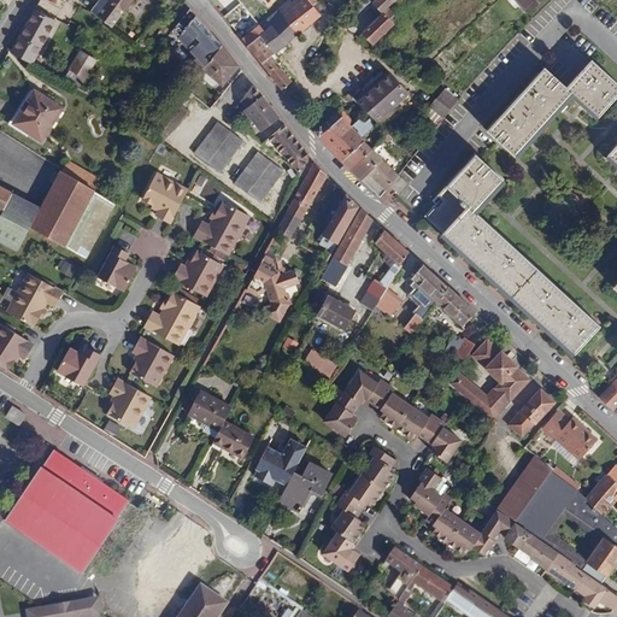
[(99,0),(90,12),(112,28),(124,11),(110,0),(99,0)]
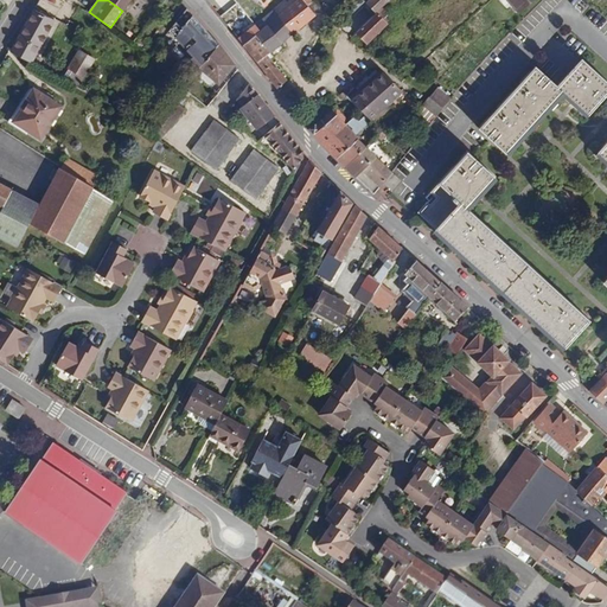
[(108,0),(122,11),(131,0),(108,0)]
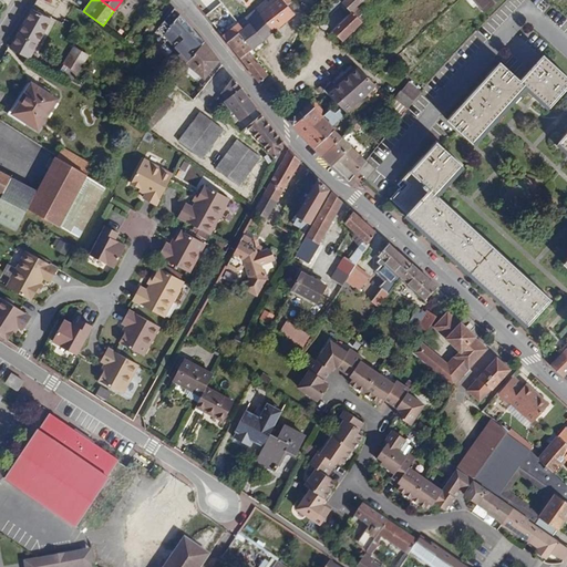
[(282,0),(278,0),(260,16),(275,32),(301,9),(295,0),(290,3),(288,7),(282,0)]
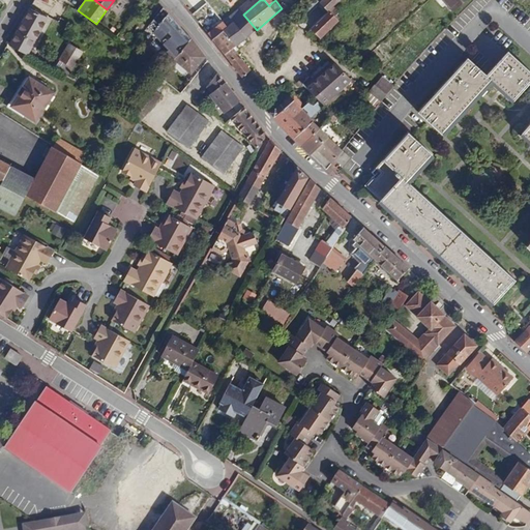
[(323,0),(321,3),(328,11),(336,4),(340,0),(323,0)]
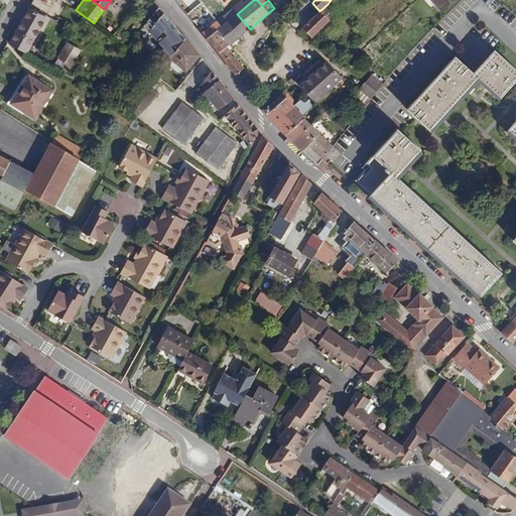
[(331,0),(328,4),(332,9),(337,4),(333,0),(331,0)]
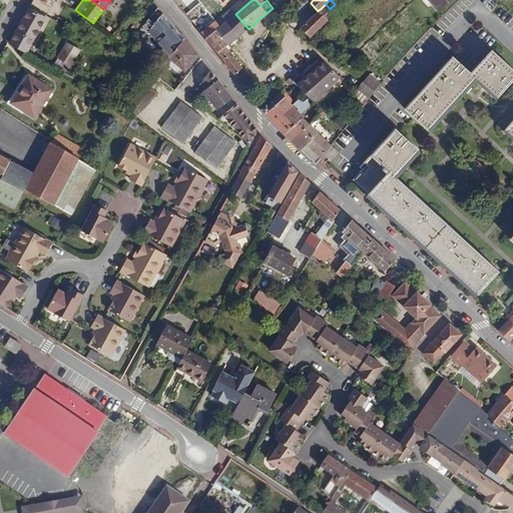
[(421,0),(429,8),(432,5),(438,11),(450,0),(421,0)]
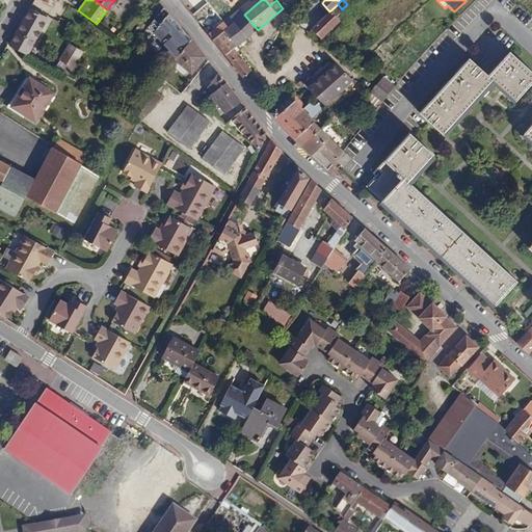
[(329,11),(336,18),(344,11),(342,9),(338,4),(329,11)]
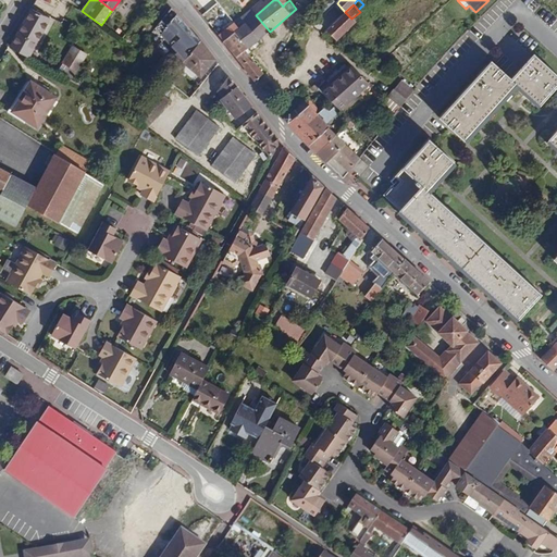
[(234,33),(247,49),(258,40),(245,24),(256,15),(251,9),(234,23),(238,29),(234,33)]
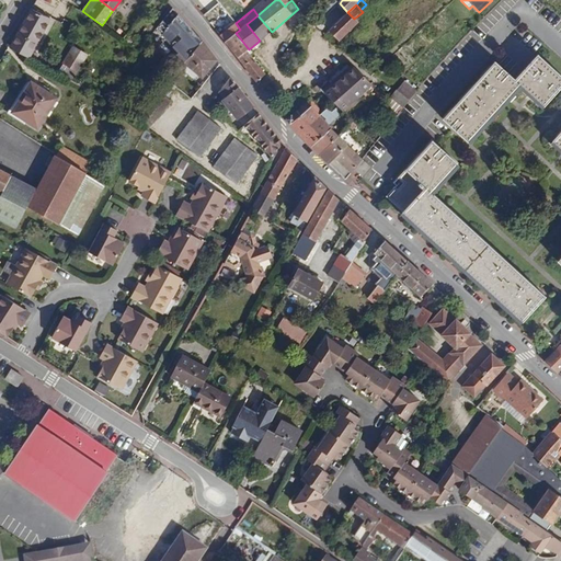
[(33,10),(11,49),(30,58),(50,20),(33,10)]
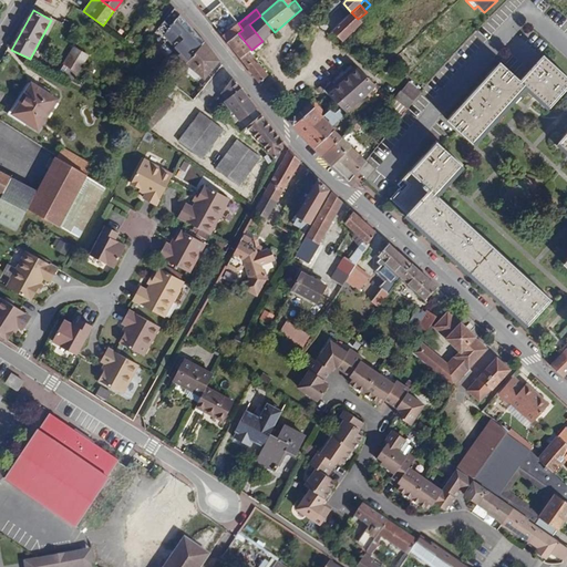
[(351,12),(332,31),(342,41),(361,22),(358,19),(351,12)]
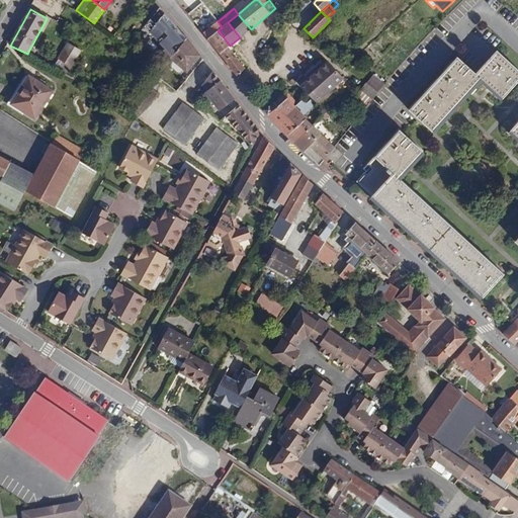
[(182,31),(165,12),(160,18),(147,36),(164,51),(161,54),(169,61),(171,59),(187,38),(182,31)]
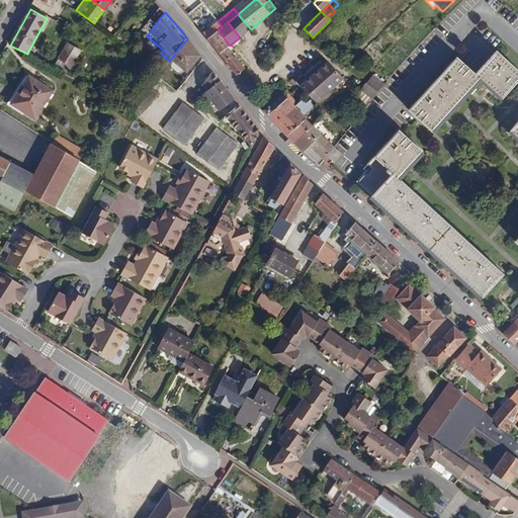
[(160,18),(156,13),(141,31),(147,36),(160,18)]
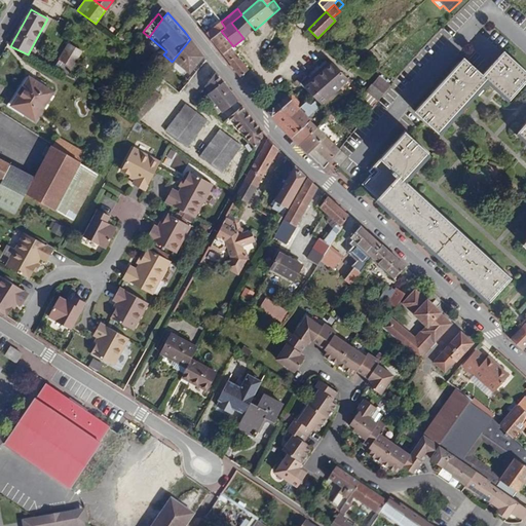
[(231,23),(243,38),(255,30),(241,14),(231,23)]
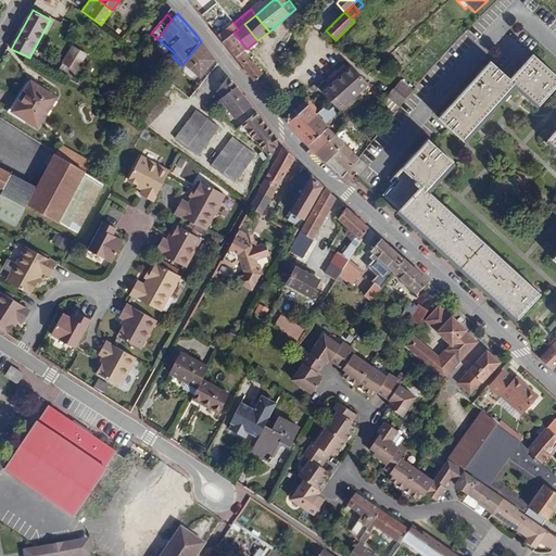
[(241,65),(251,58),(245,50),(247,49),(234,33),(238,29),(234,23),(218,35),(241,65)]
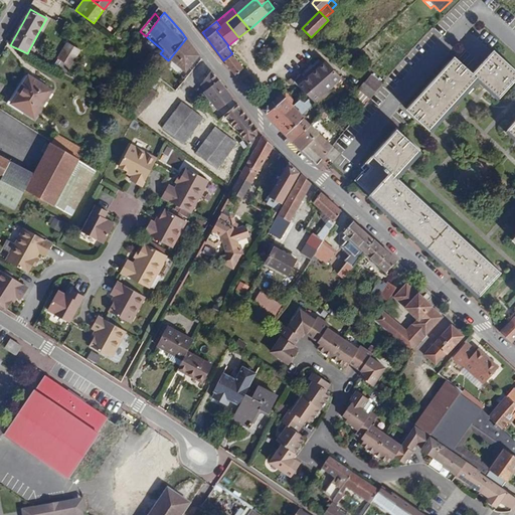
[(487,46),(496,39),(488,30),(479,37),(487,46)]
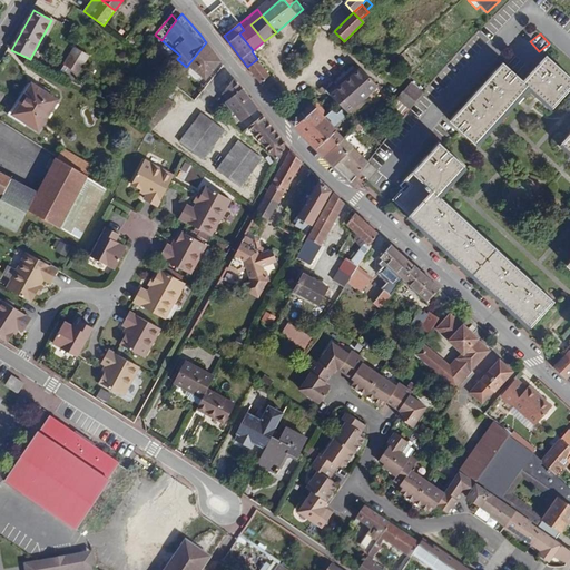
[(134,45),(138,40),(133,35),(128,39),(134,45)]
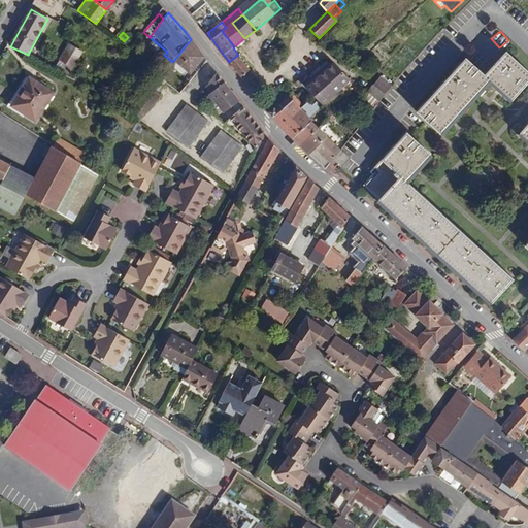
[(204,57),(191,39),(174,60),(191,73),(204,57)]
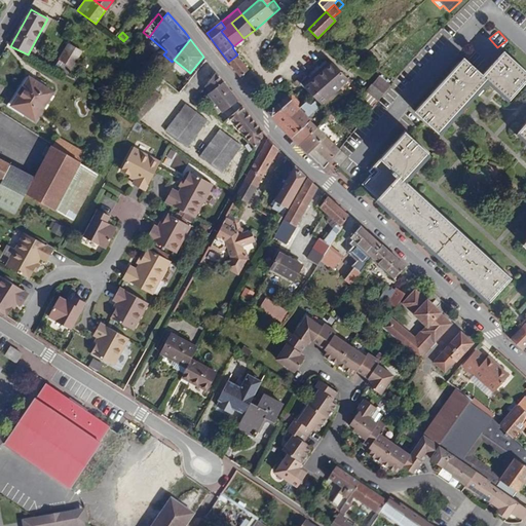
[(82,51),(69,43),(60,60),(62,61),(72,68),(82,51)]
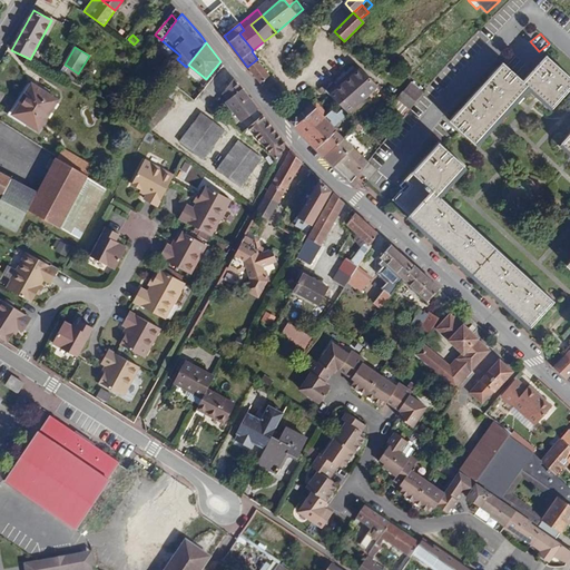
[(552,108),(569,88),(569,77),(547,57),(523,82),(503,64),(451,120),(475,144),(529,87),(552,108)]
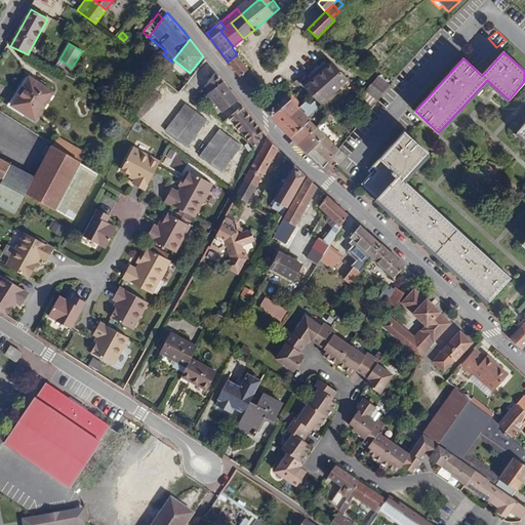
[(228,62),(240,77),(248,70),(237,54),(228,62)]
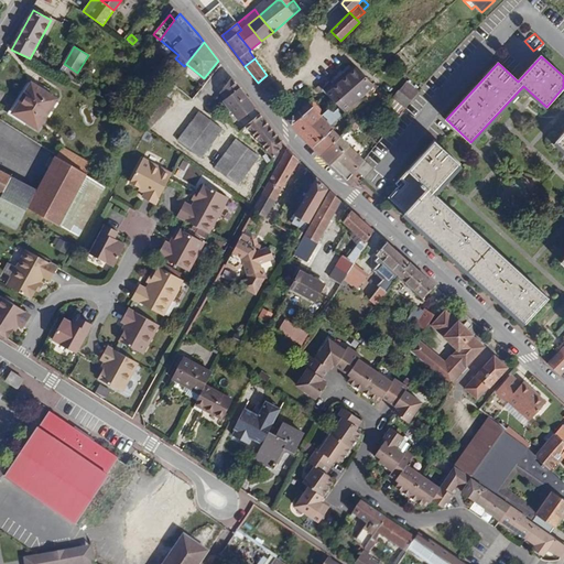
[(66,65),(61,75),(72,80),(77,73),(66,65)]
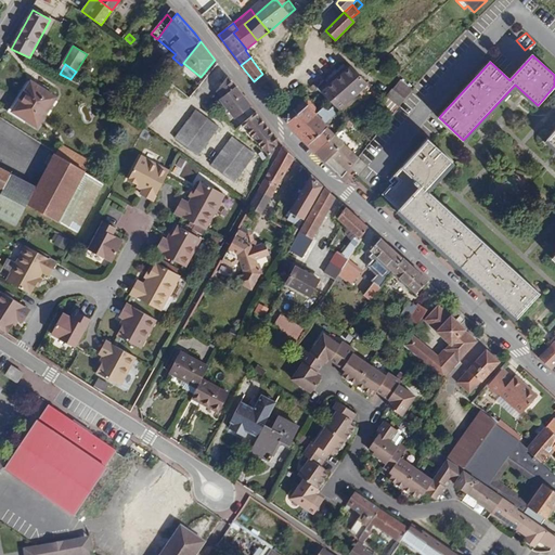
[(322,93),(351,67),(347,64),(318,90),(322,93)]
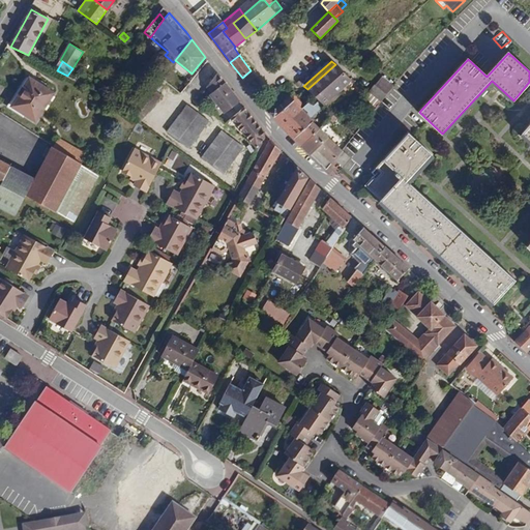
[(327,101),(351,80),(335,64),(307,89),(323,105),(326,100),(327,101)]
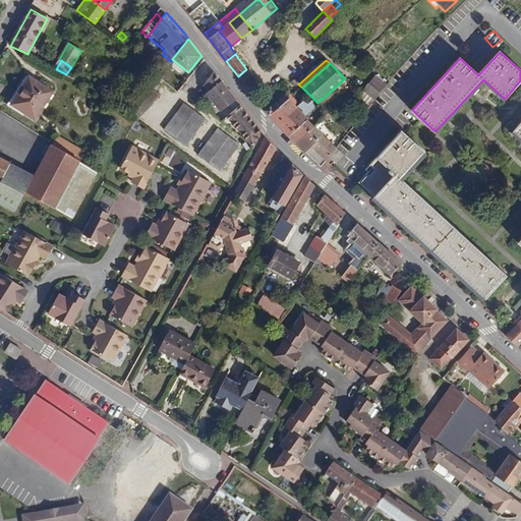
[(235,99),(214,71),(204,85),(208,91),(206,93),(221,110),(235,99)]
